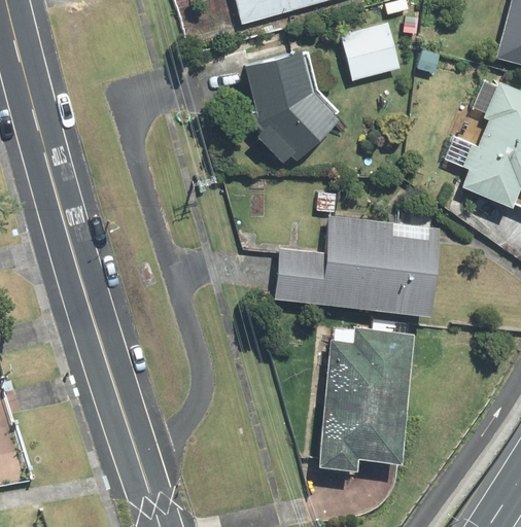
[(232,0),(240,27),(335,0),(232,0)]
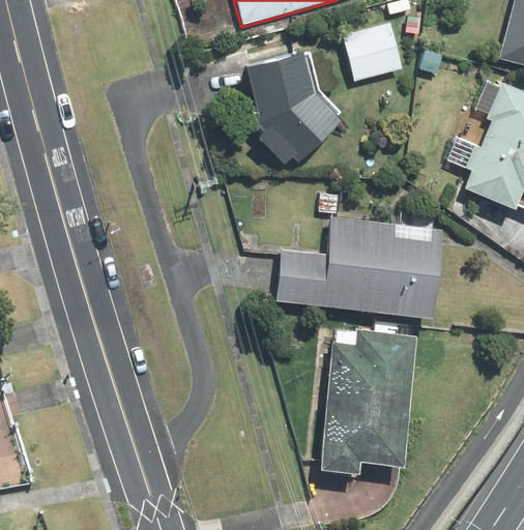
[(523,0),(513,0),(499,57),(523,63),(523,0)]
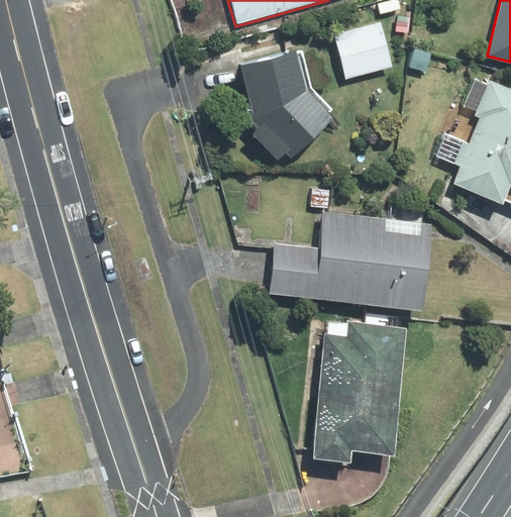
[(384,23),(333,35),(345,80),(395,67),(384,23)]
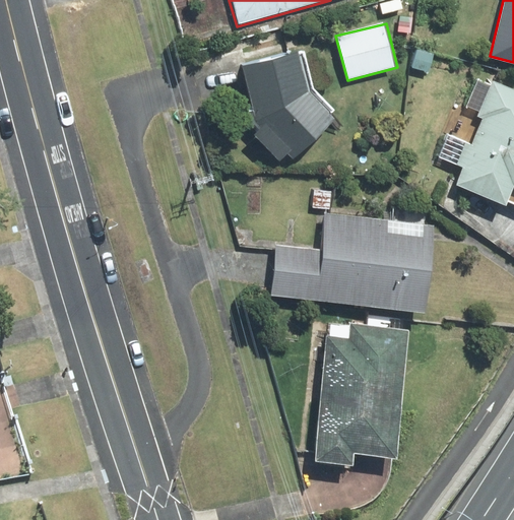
[(238,62),(250,121),(288,159),(335,114),(308,86),(301,50),(238,62)]
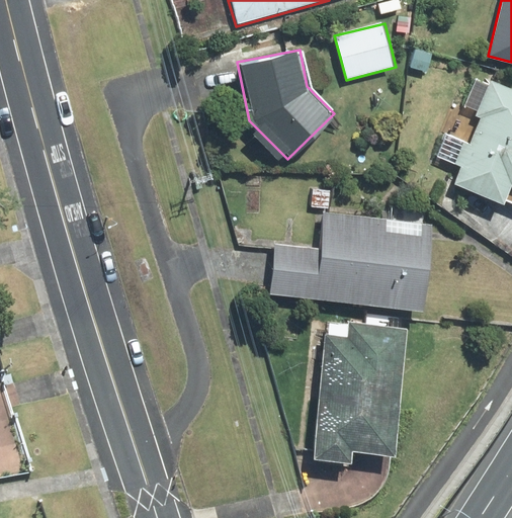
[(511,88),(475,73),(461,104),(481,112),(471,140),(450,132),(440,157),(459,165),(452,183),(511,207),(511,88)]
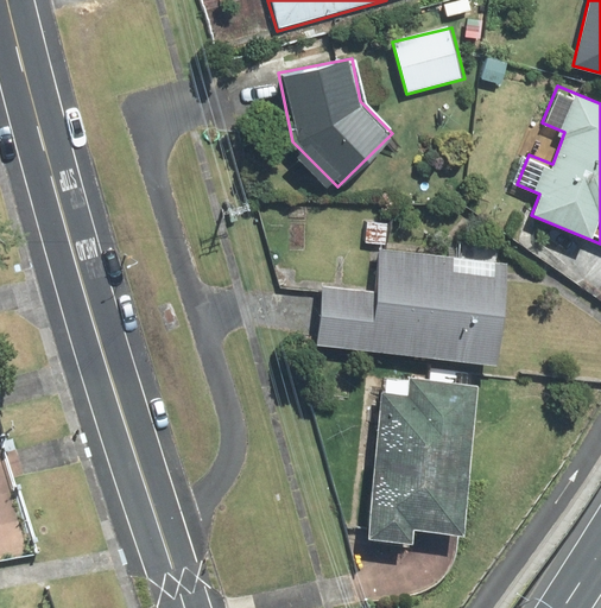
[(323,284),(316,346),(495,365),(506,258),(379,245),(374,290),(323,284)]
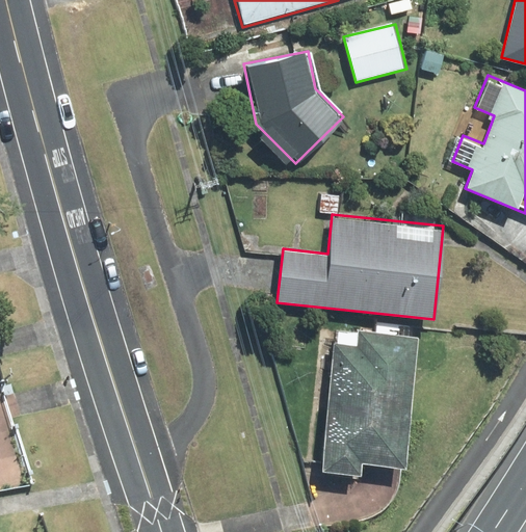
[(335,324),(319,470),(360,475),(361,462),(403,467),(418,333),(335,324)]
